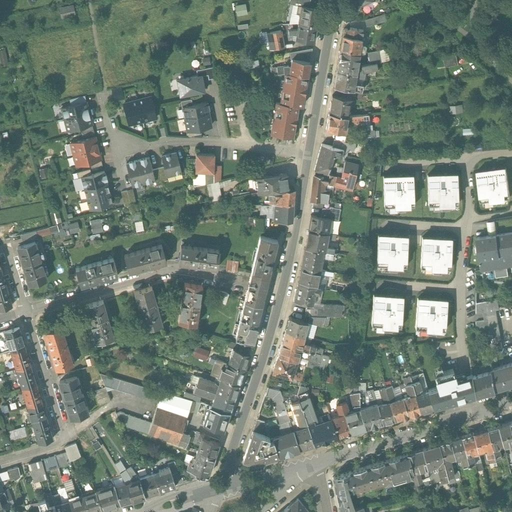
[(235,5),(236,15),(246,14),(245,4),(235,5)]
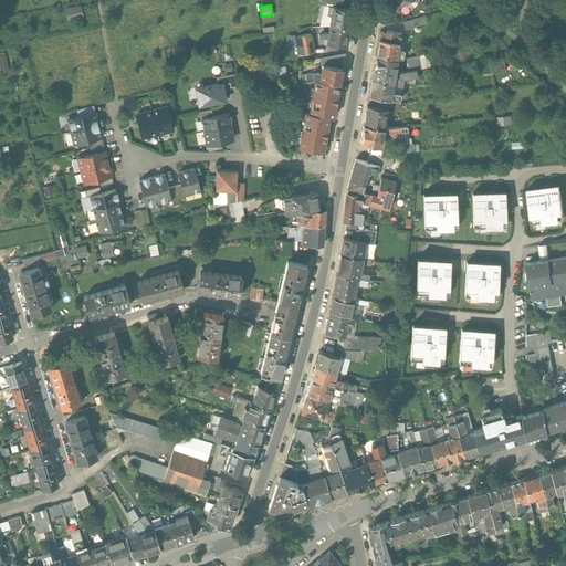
[(81,6),(65,10),(67,20),(83,18),(81,6)]
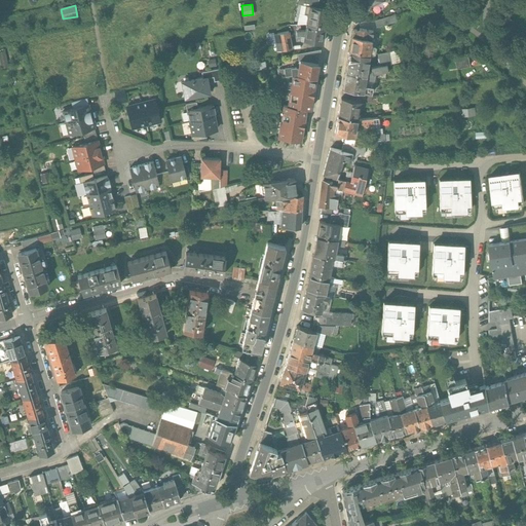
[(315,8),(306,6),(305,7),(304,15),(307,15),(306,25),(325,28),(327,10),(315,8)]
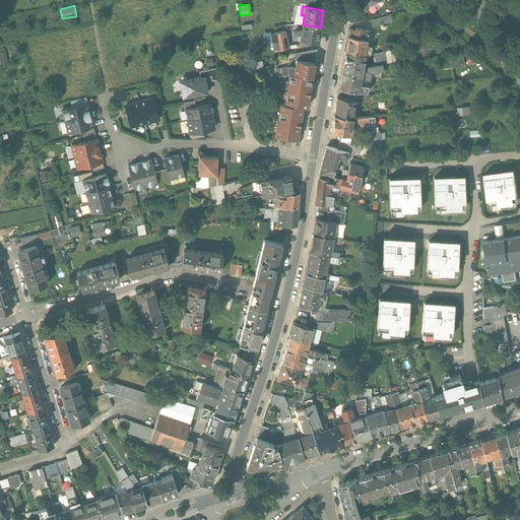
[(390,15),(371,20),(373,27),(392,21),(390,15)]
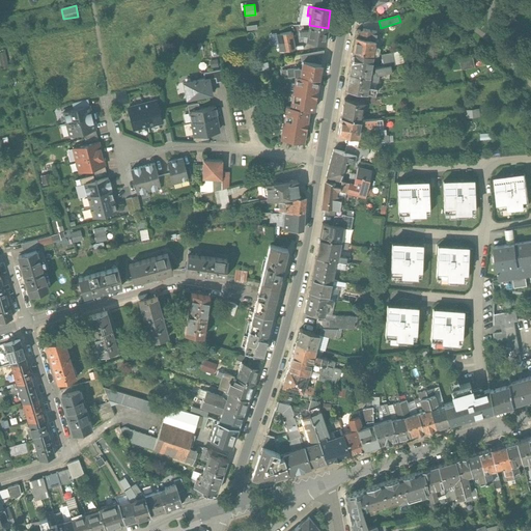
[(328,28),(309,25),(307,36),(304,35),(303,40),(325,44),(328,28)]
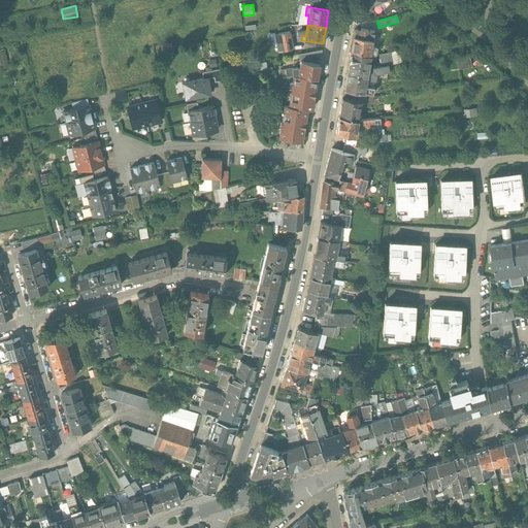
[(288,26),(279,27),(281,34),(274,35),(277,53),(293,48),(288,26)]
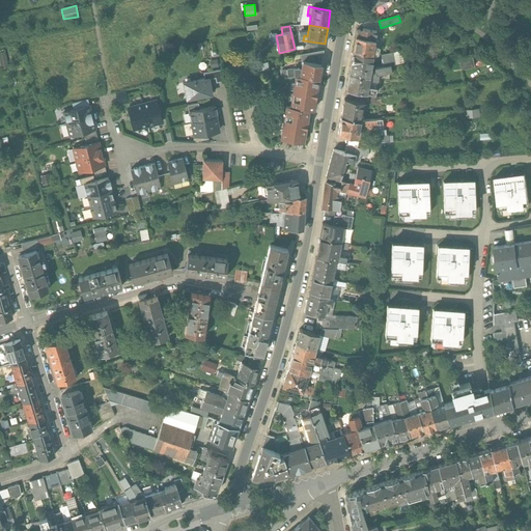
[(376,32),(362,29),(362,31),(357,30),(353,53),(372,56),(376,32)]
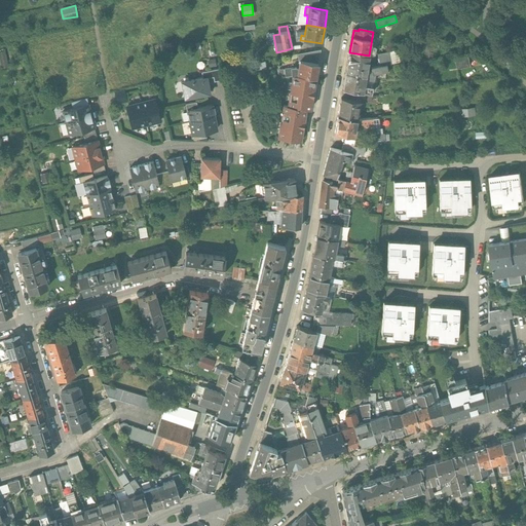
[(321,49),(297,54),(299,62),(299,61),(318,64),(321,49)]
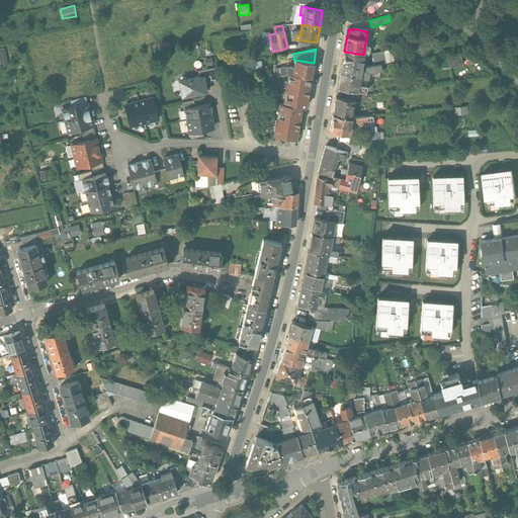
[(392,49),(371,53),(374,65),(380,64),(394,61),(392,49)]
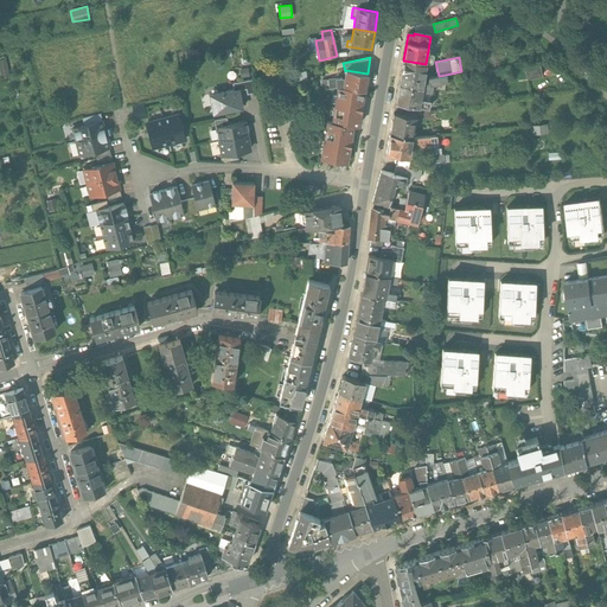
[(426,64),(403,61),(401,70),(398,83),(421,87),(433,84),(447,82),(446,75),(439,76),(428,78),(428,82),(422,83),(426,64)]
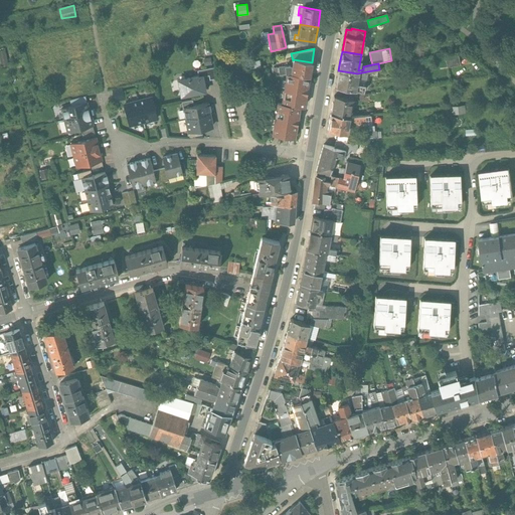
[(457,53),(445,55),(448,67),(460,65),(457,53)]
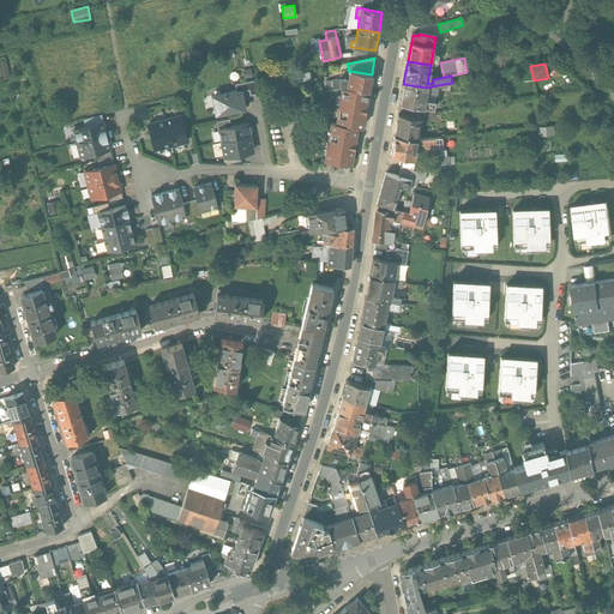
[(251,68),(242,70),(244,78),(252,77),(251,68)]
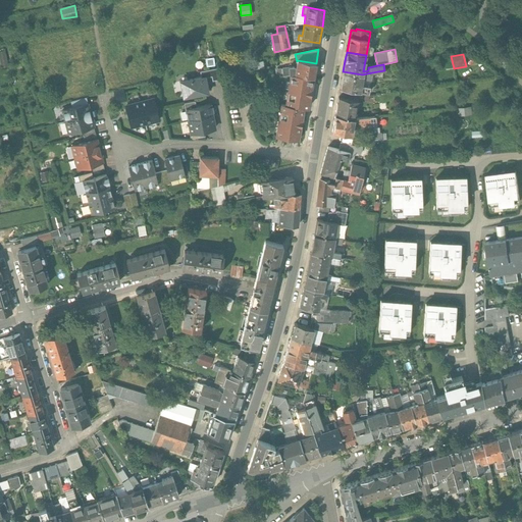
[(263,60),(254,61),(256,68),(264,66),(263,60)]
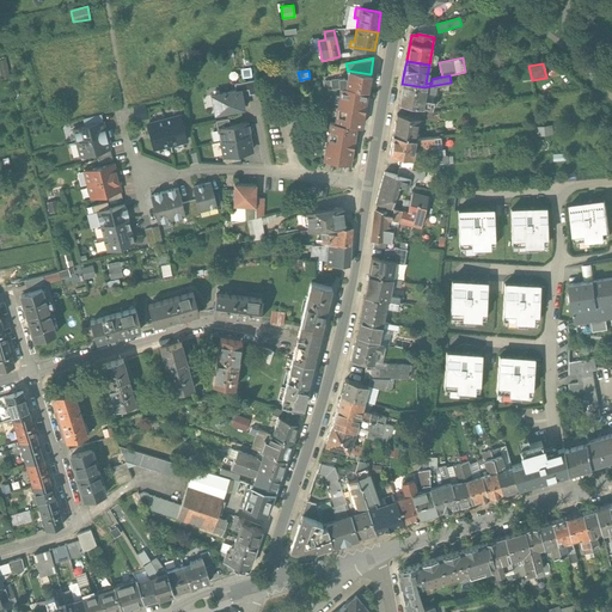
[(371,74),(348,71),(348,72),(347,77),(348,77),(347,81),(343,79),(340,79),(340,87),(341,87),(347,87),(367,90),(371,74)]
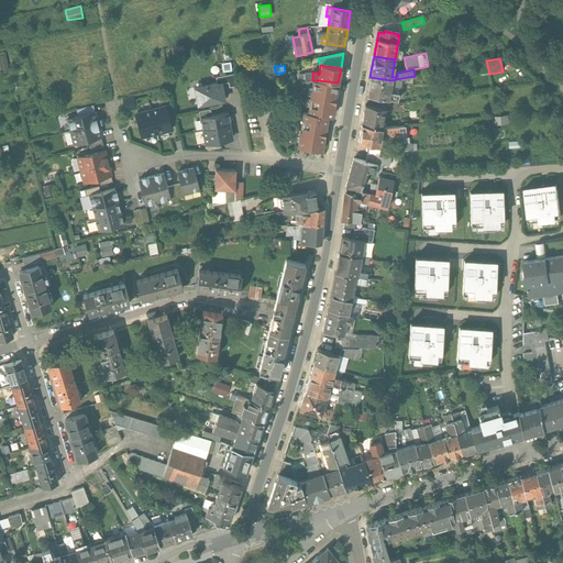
[(312,73),(299,74),(300,81),(312,80),(312,73)]
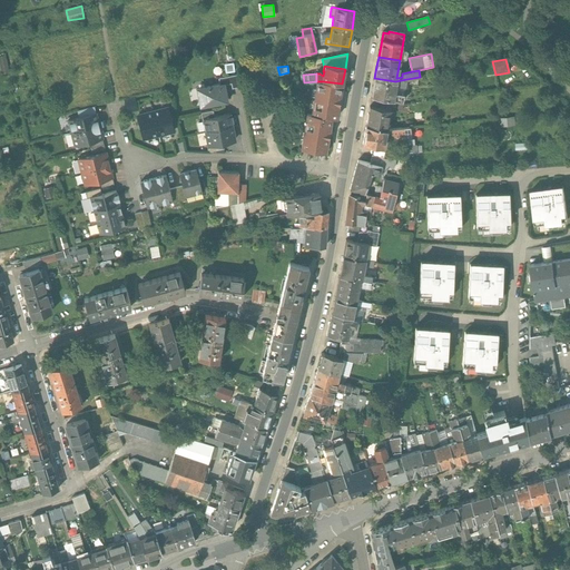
[(237,75),(218,78),(219,85),(224,85),(231,84),(232,89),(239,87),(237,75)]
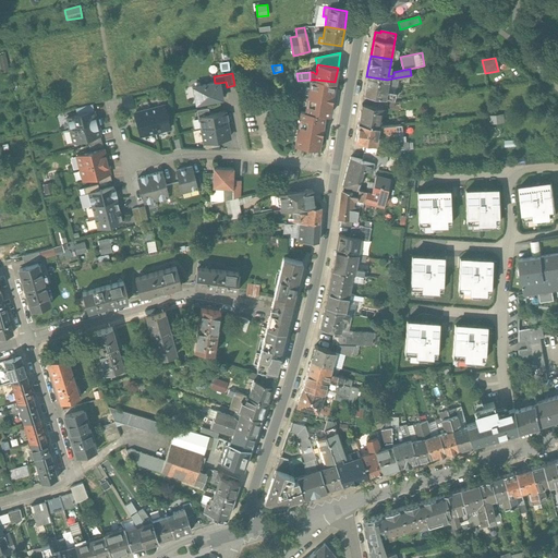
[(387,80),(366,76),(363,95),(393,100),(398,77),(387,80)]
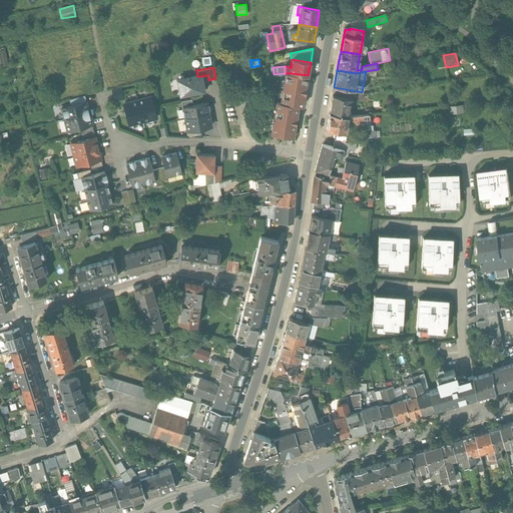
[(308,75),(291,73),(286,73),(281,103),(299,106),(303,107),(308,75)]
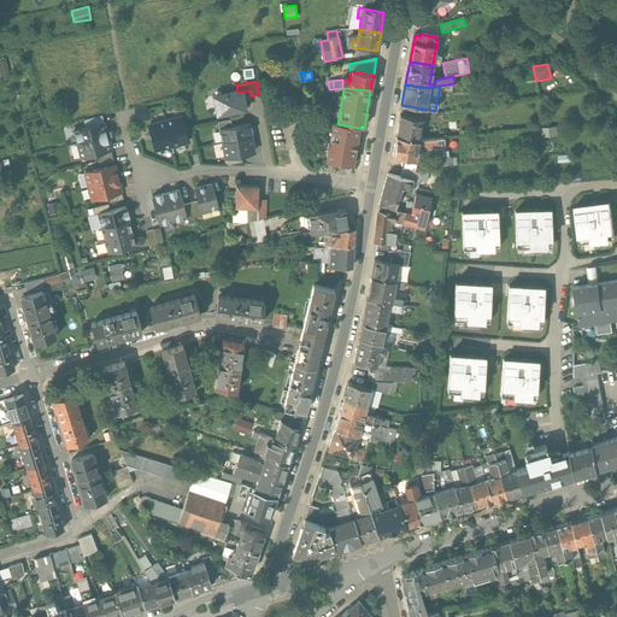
[(238,92),(213,97),(217,115),(246,110),(242,92),(238,92)]
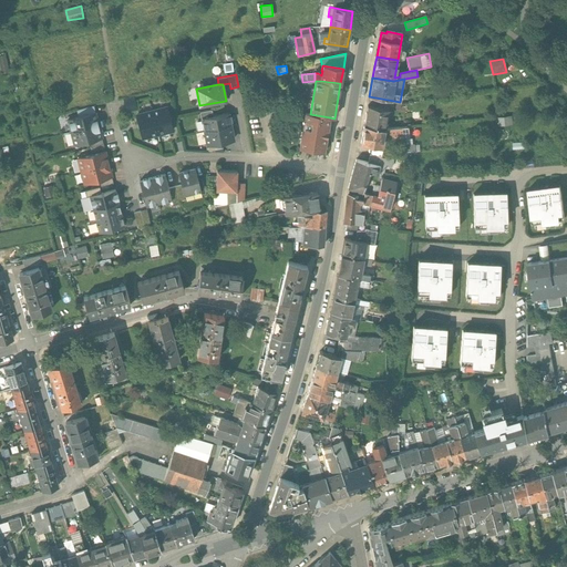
[(93,106),(76,111),(79,117),(95,113),(93,106)]
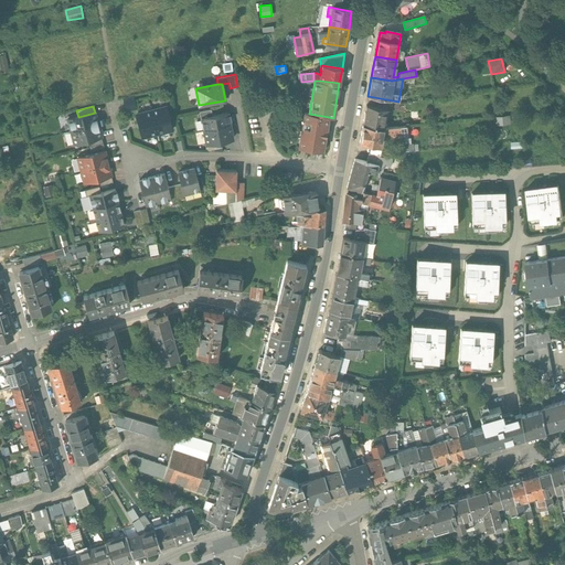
[(388,110),(366,106),(363,126),(385,129),(388,110)]
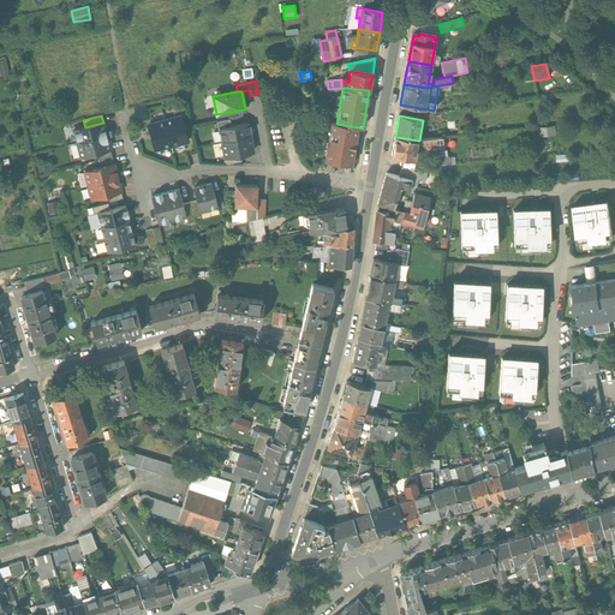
[(187,142),(180,117),(165,121),(171,145),(187,142)]
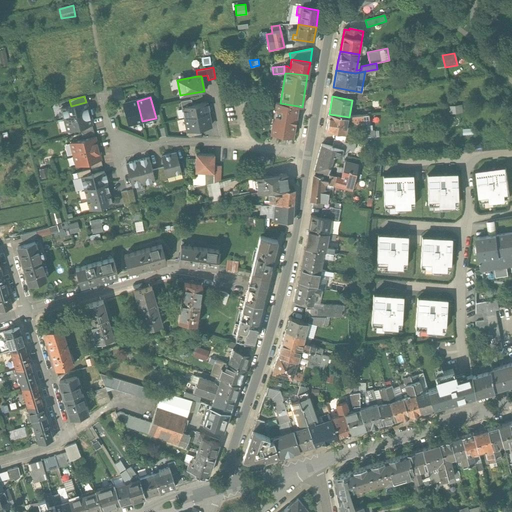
[(191,99),(180,102),(181,108),(182,107),(192,105),(191,99)]
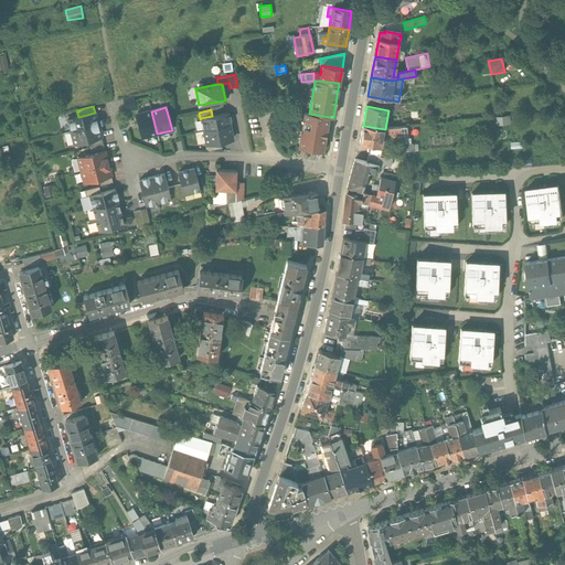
[(151,112),(136,115),(141,138),(157,134),(151,112)]
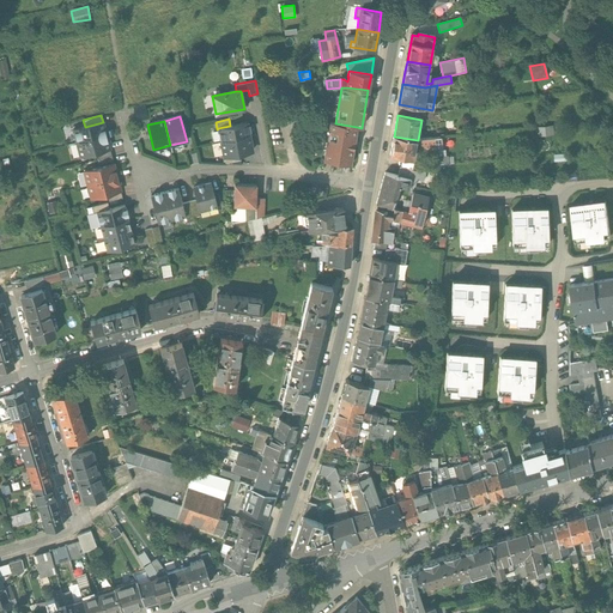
[(85,127),(73,129),(77,144),(108,135),(107,132),(105,132),(103,122),(85,127)]
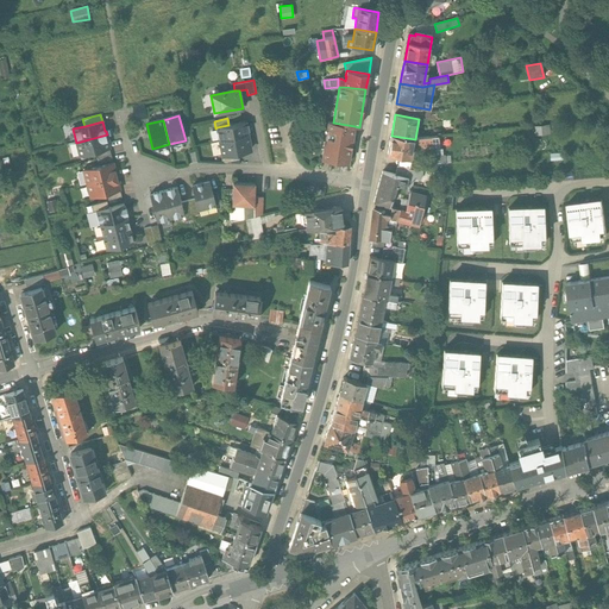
[(333,123),(328,121),(321,159),(347,164),(355,126),(333,123)]
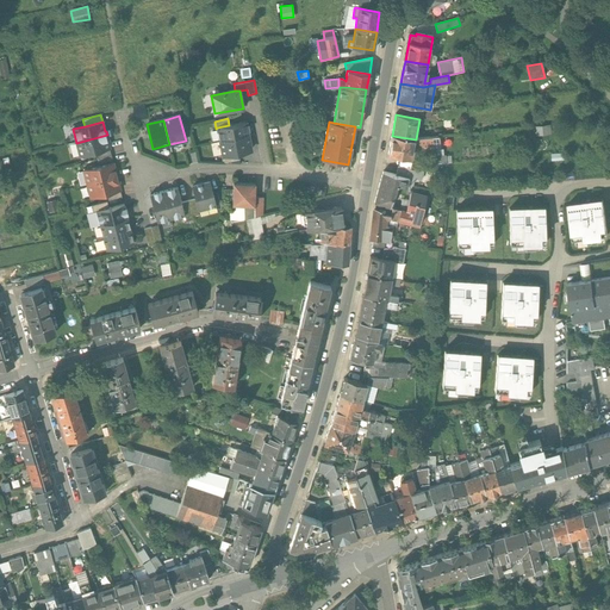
[(229,125),(217,128),(221,142),(248,136),(246,123),(229,125)]
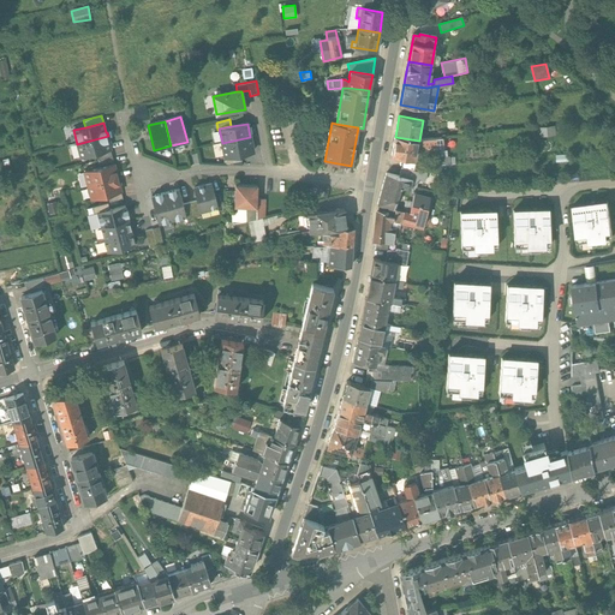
[(556,126),(541,126),(541,136),(556,136),(556,126)]
